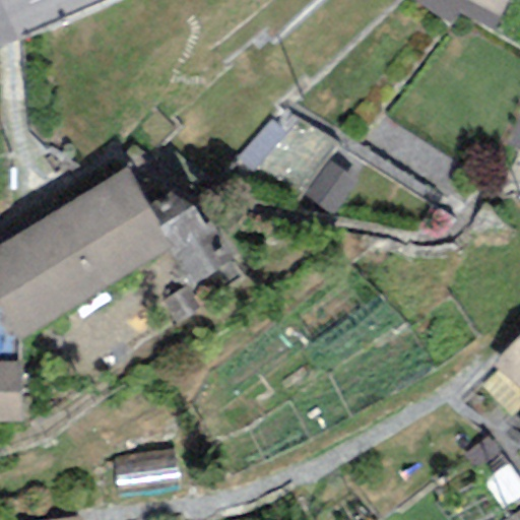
[(500,17),(465,0),(412,0),(451,25),(459,14),(492,31),(500,17)]
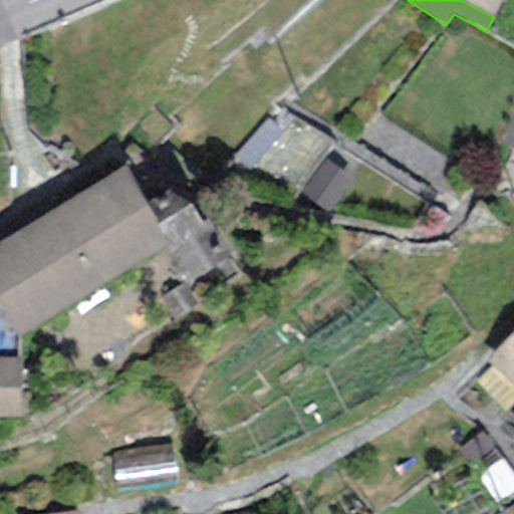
[(460,0),(494,17),(502,0),(460,0)]
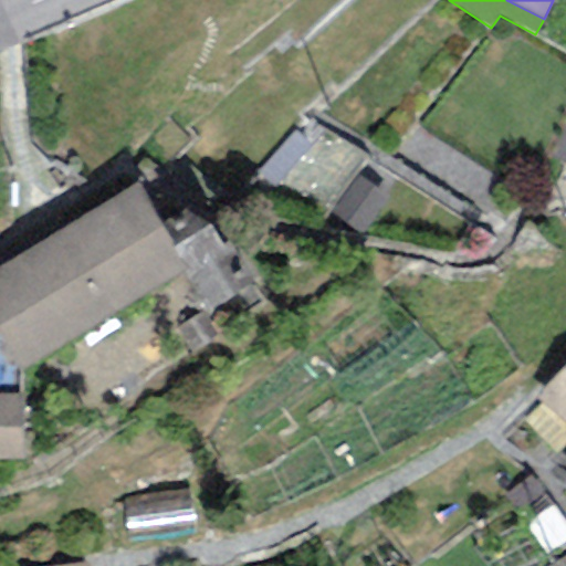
[(137,184),(0,266),(0,339),(19,370),(188,266),(137,184)]
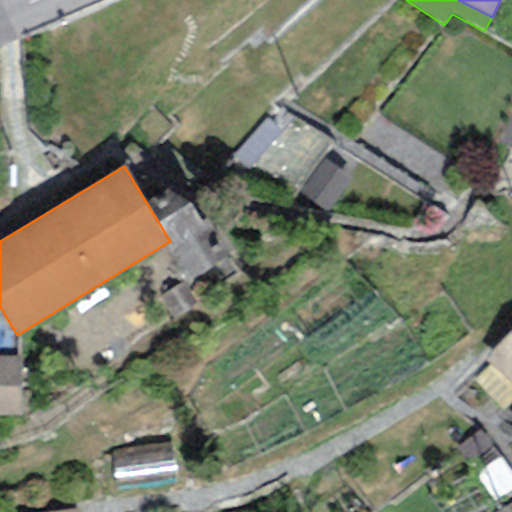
[(511,383),(511,329),(485,360),(511,383)]
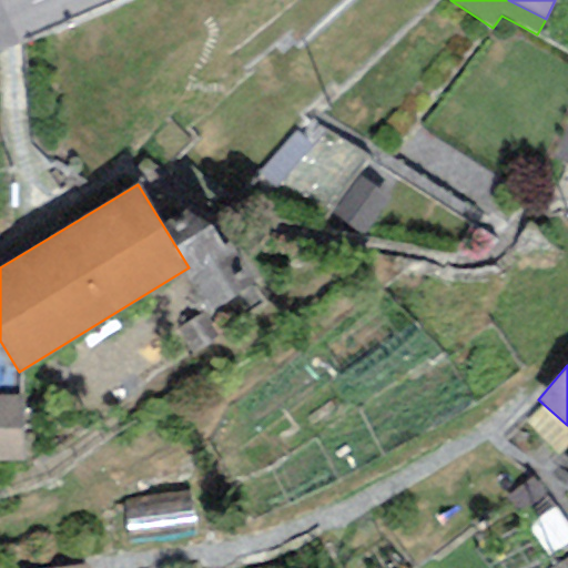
[(0,459),(21,460),(20,396),(0,395),(0,459)]
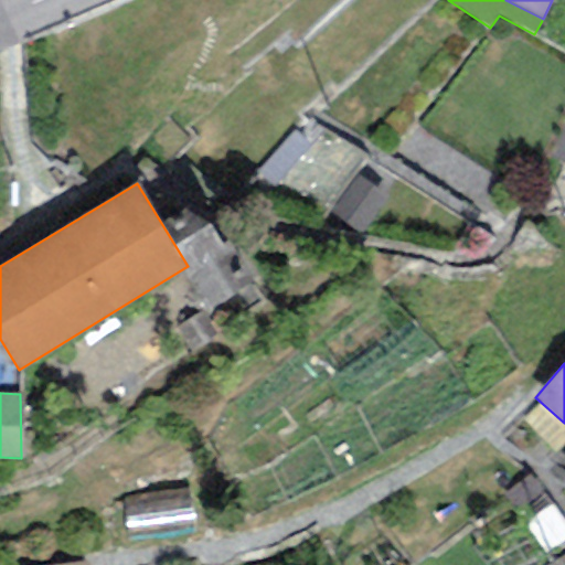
[(188,489),(120,498),(125,532),(192,523),(188,489)]
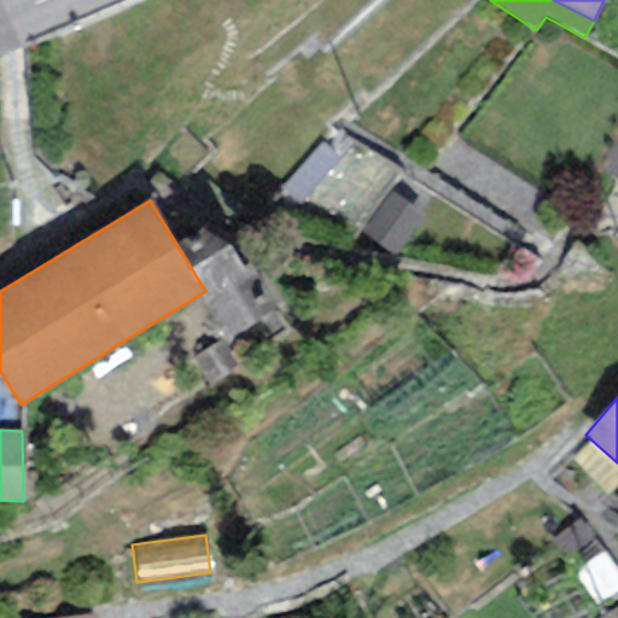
[(617,617),(617,606),(599,617),(617,617)]
